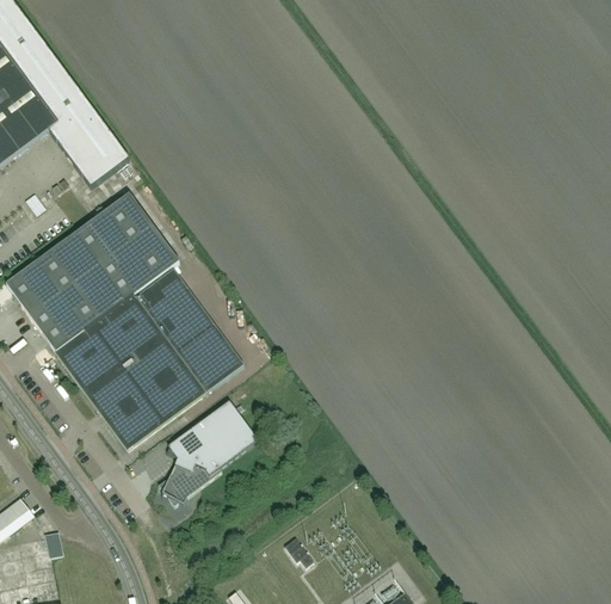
[(0,0),(0,162),(49,127),(61,143),(62,143),(91,184),(129,156),(13,0),(0,0)]
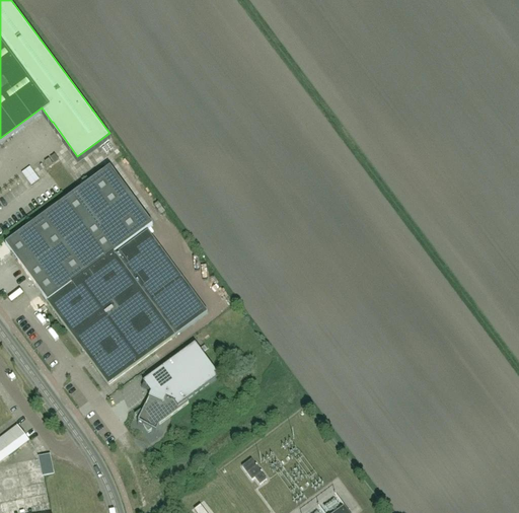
[(55,149),(51,152),(55,158),(59,155),(55,149)]
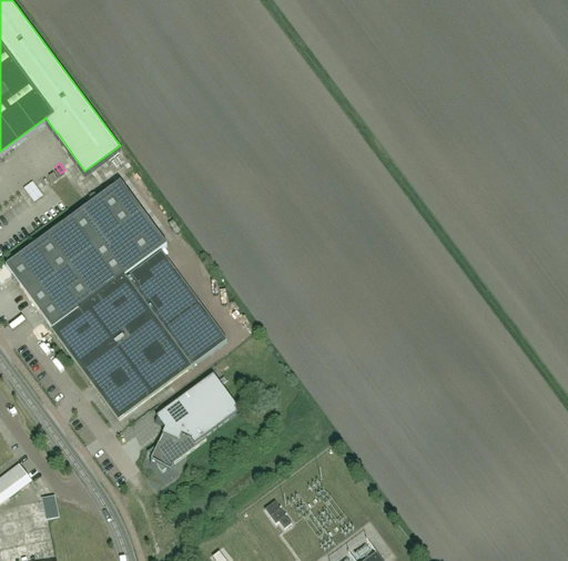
[(58,174),(53,167),(49,171),(53,177),(58,174)]
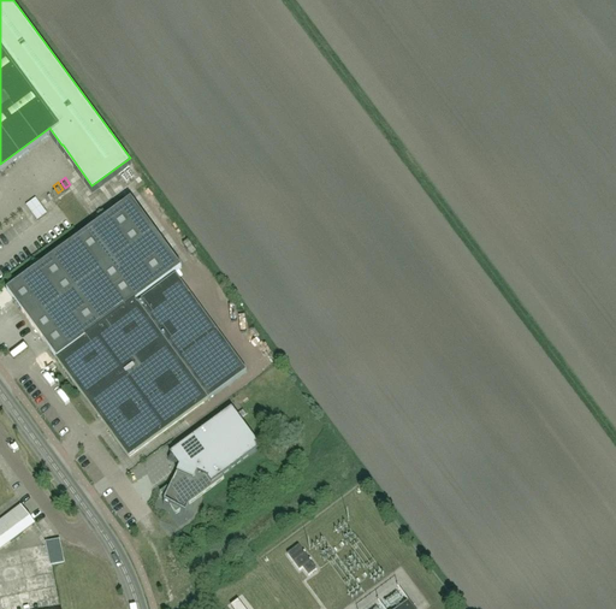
[(6,284),(12,293),(57,353),(136,297),(135,296),(181,261),(130,193),(6,284)]
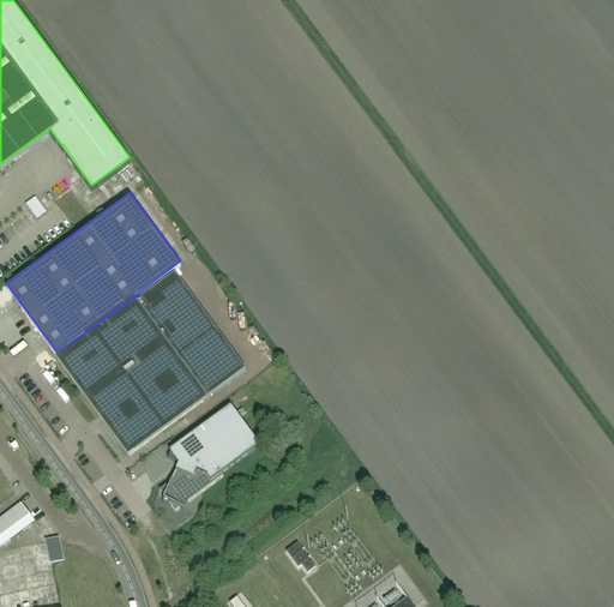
[(127,450),(206,392),(245,365),(174,268),(136,296),(56,352),(55,353),(127,450)]
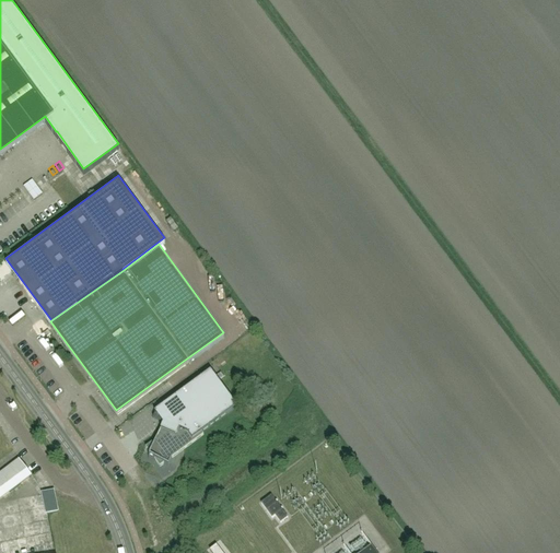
[(155,434),(146,442),(150,447),(148,451),(156,456),(160,460),(163,458),(167,460),(172,451),(203,428),(201,426),(236,400),(210,365),(154,406),(155,407),(153,412),(163,416),(155,434)]
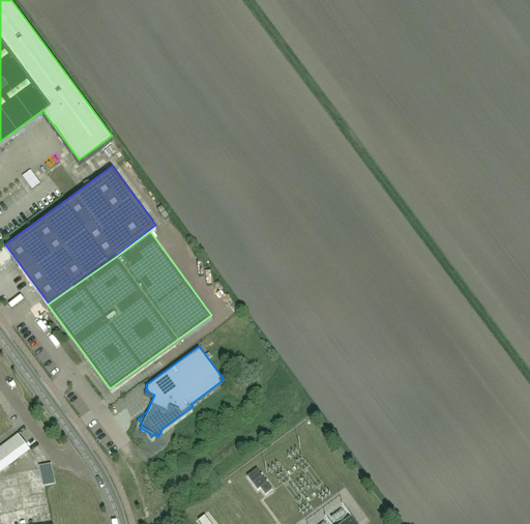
[(0,467),(30,445),(18,430),(0,442),(0,467)]
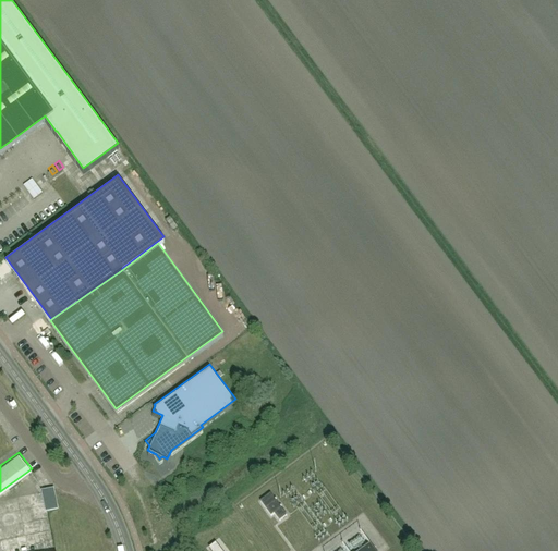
[(53,484),(43,486),(47,505),(58,503),(53,484)]
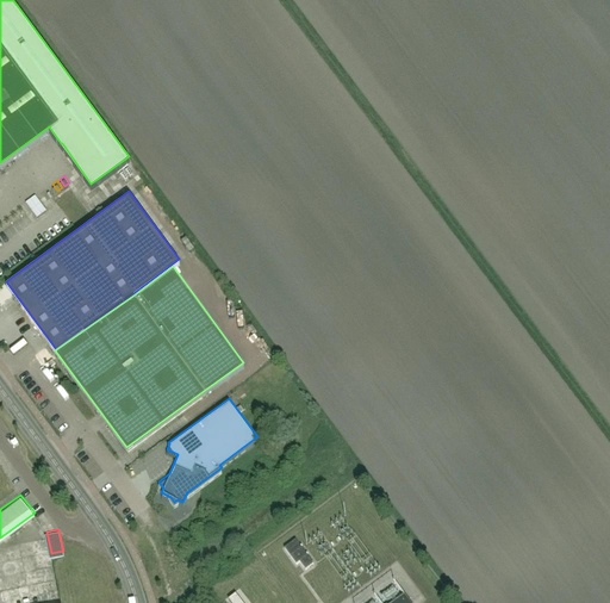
[(313,558),(296,534),(285,542),(297,558),(299,555),(305,564),(313,558)]
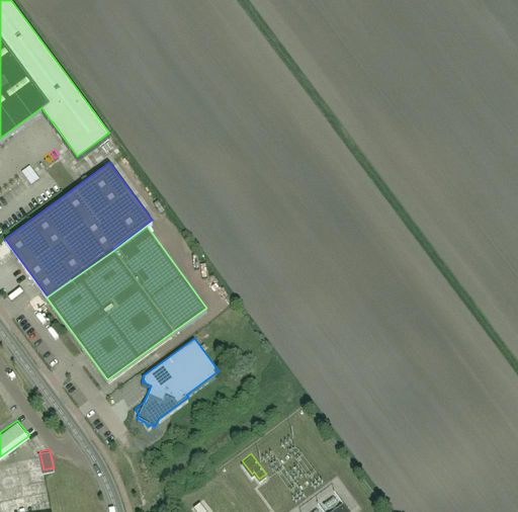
[(209,511),(200,500),(194,504),(199,511),(209,511)]
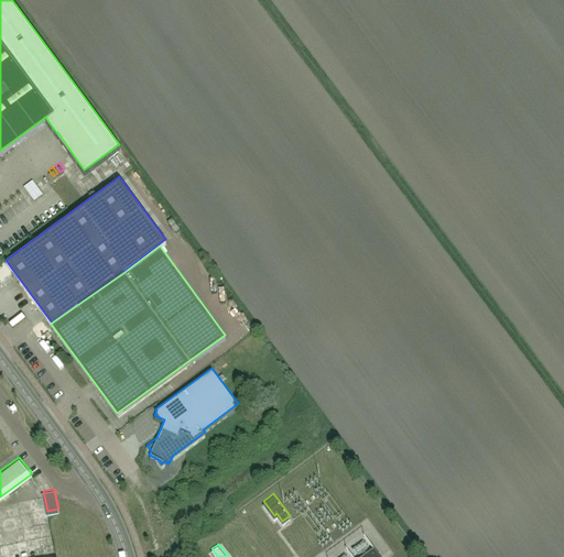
[(327,556),(380,556),(382,556),(373,544),(355,556),(328,556),(327,556)]
